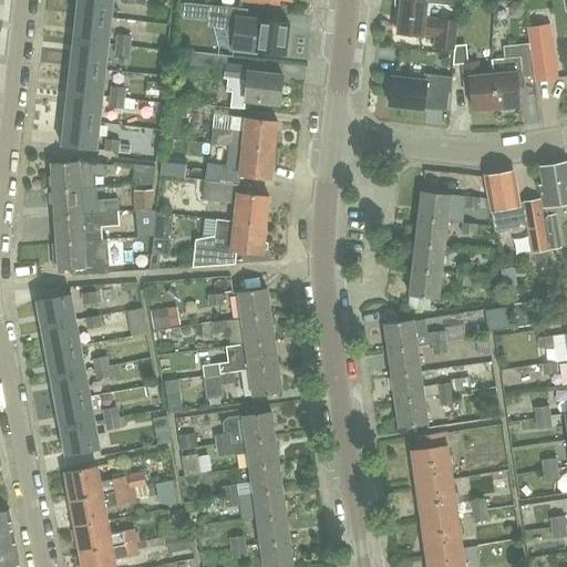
[(76,0),(75,14),(110,19),(112,0),(76,0)]
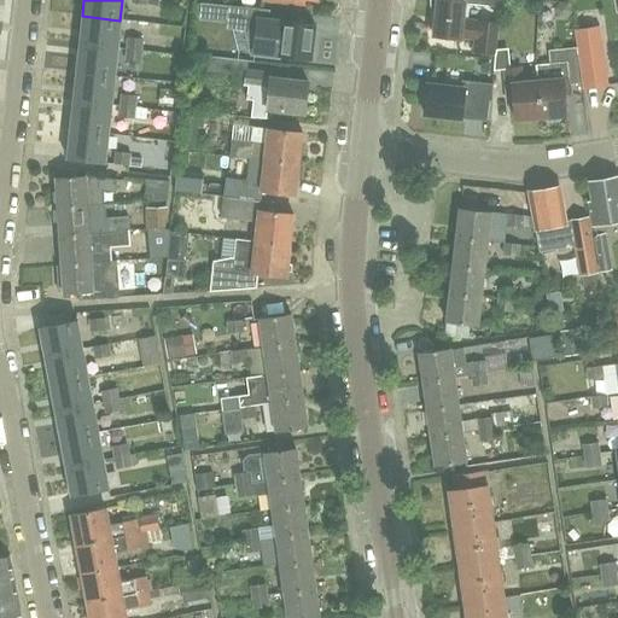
[(500,24),(462,21),(464,0),(459,0),(429,0),(431,15),(435,15),(432,35),(460,38),(460,35),(477,38),(474,52),(495,54),(497,54),(497,50),(500,24)]
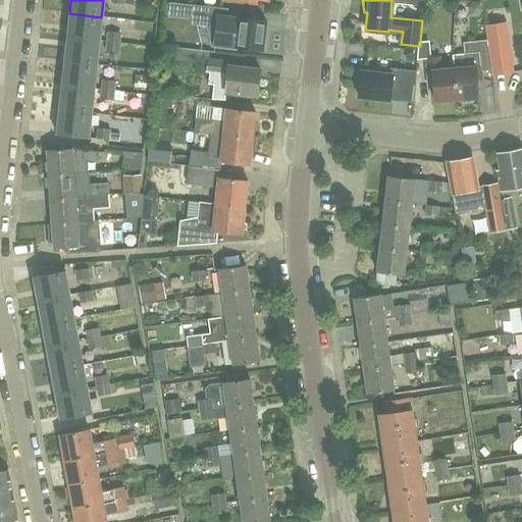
[(262,50),(266,21),(239,18),(226,17),(227,8),(194,5),(192,23),(216,25),(214,48),(237,50),(237,47),(262,50)]
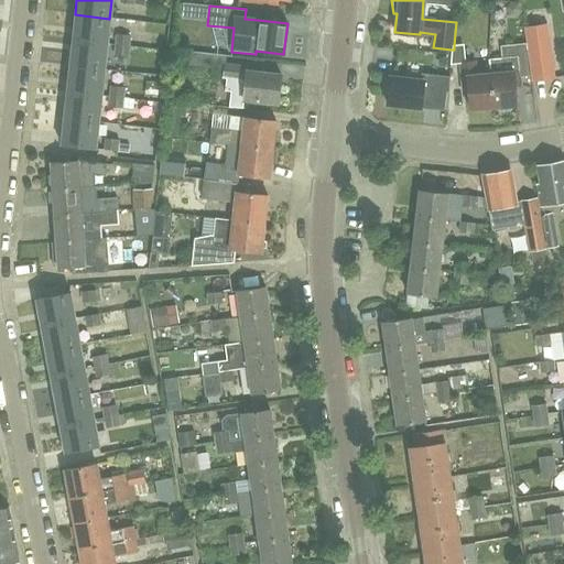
[(100,44),(107,44),(109,19),(75,14),(72,41),(74,41),(100,44)]
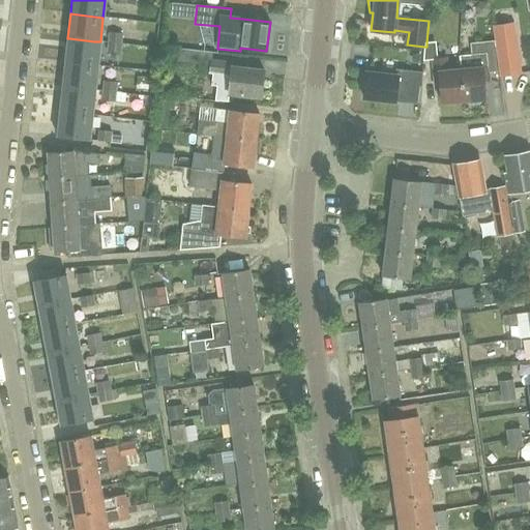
[(126,21),(126,31),(152,31),(152,21),(126,21)]
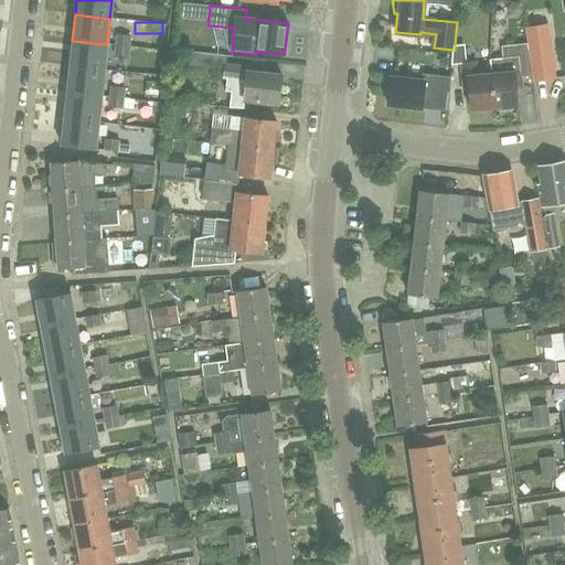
[(556,77),(547,23),(525,27),(533,81),(556,77)]
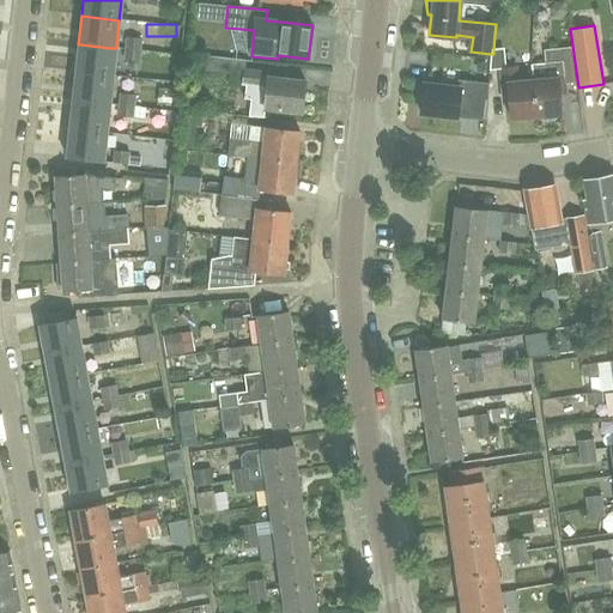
[(126,37),(125,49),(141,50),(141,40),(126,37)]
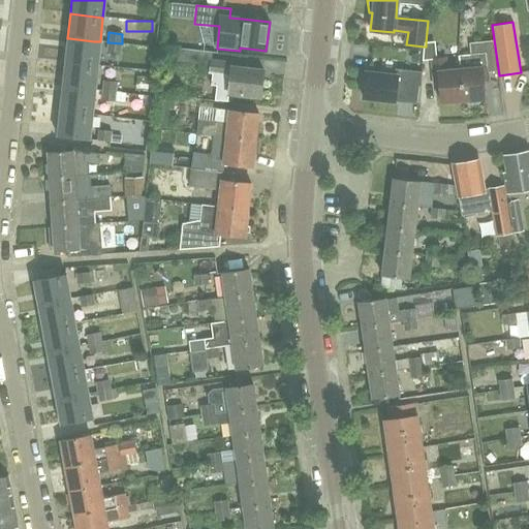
[(91,65),(97,66),(100,41),(94,41),(69,38),(67,38),(65,63),(66,63),(91,65)]
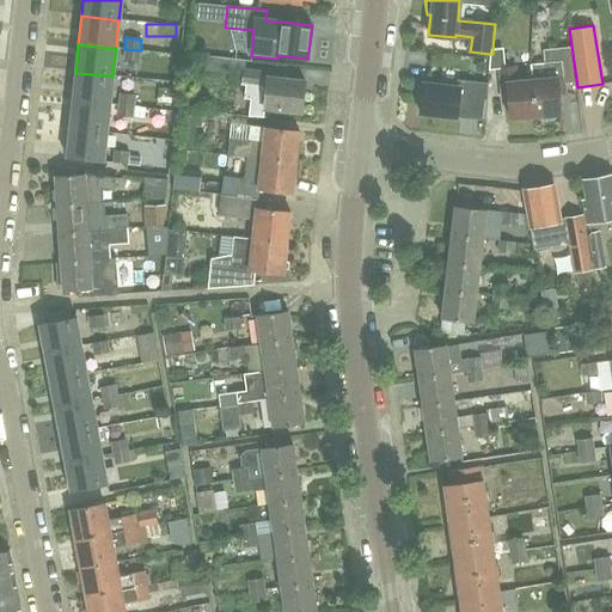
[(490,54),(489,72),(500,71),(500,69),(503,69),(501,48),(493,49),(493,54),(490,54)]
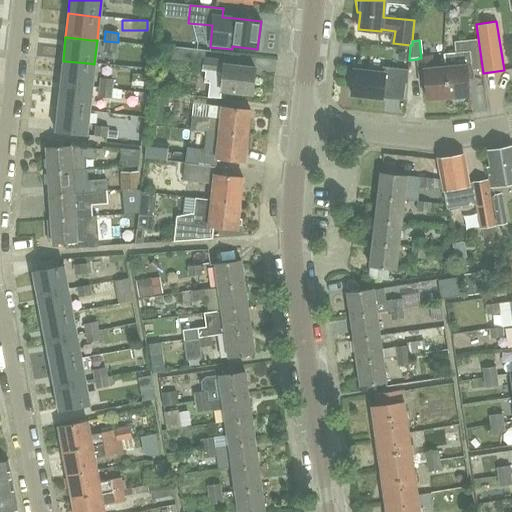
[(118,42),(104,41),(103,50),(117,52),(118,42)]
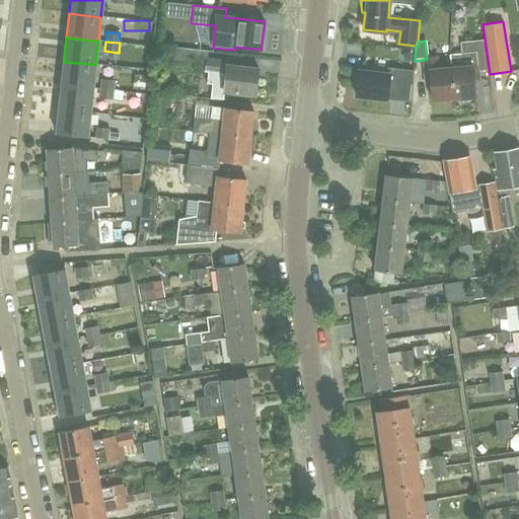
[(469,97),(475,97),(472,73),(487,71),(485,49),(484,43),(460,45),(461,56),(450,57),(452,70),(454,98),(458,98),(458,102),(470,101),(469,97)]
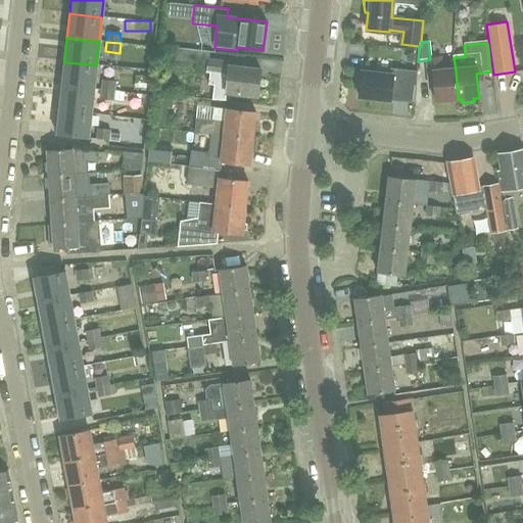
[(152,54),(153,45),(120,44),(120,53),(152,54)]
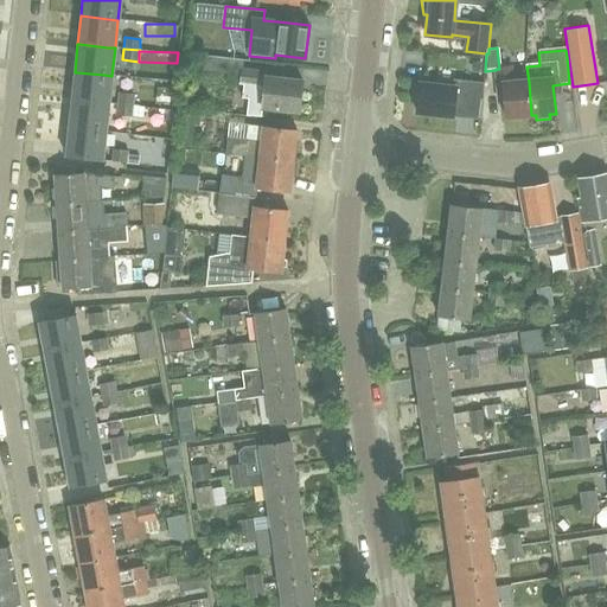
[(302,82),(285,80),(286,75),(244,71),(246,61),(205,57),(204,71),(242,76),(241,84),(244,85),(243,98),(263,101),(262,109),(299,113),(302,82)]
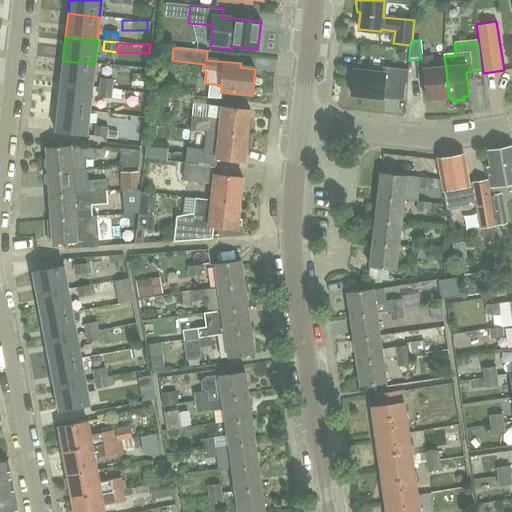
[(426,99),(448,97),(446,69),(433,70),(431,57),(421,58),(418,58),(418,59),(420,76),(424,76),(426,99)]
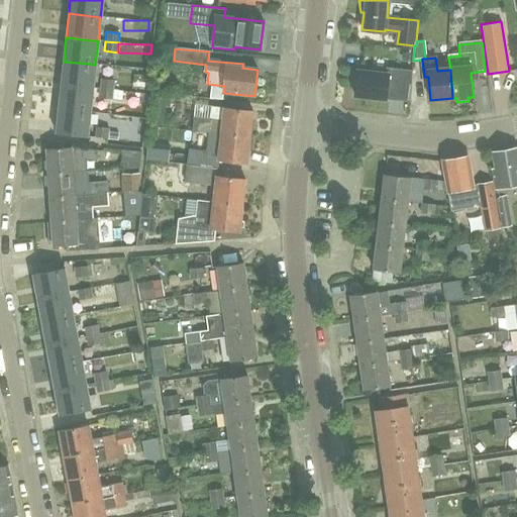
[(61,85),(93,89),(95,65),(89,64),(65,62),(64,62),(61,85)]
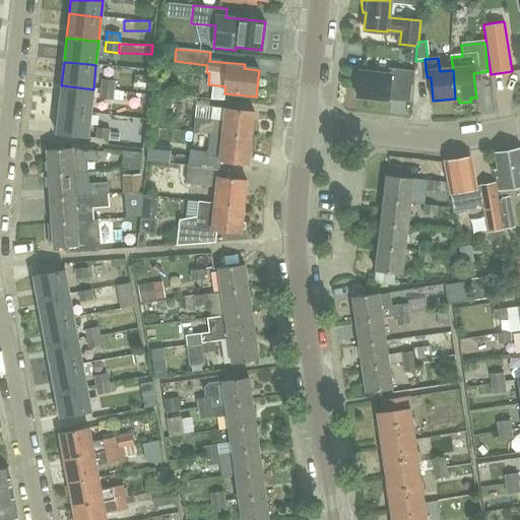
[(360,71),(356,96),(387,101),(390,74),(360,71)]
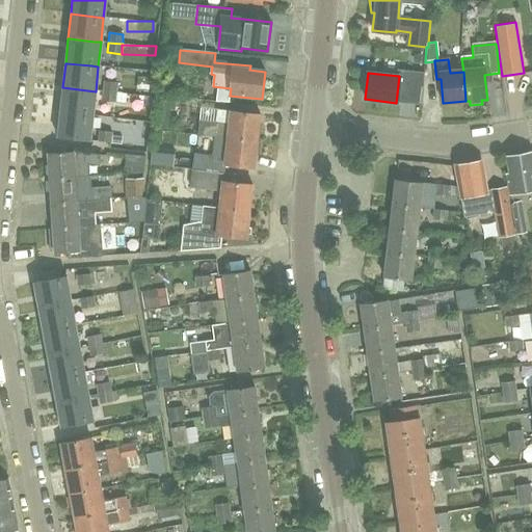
[(149,91),(150,77),(139,76),(137,89),(149,91)]
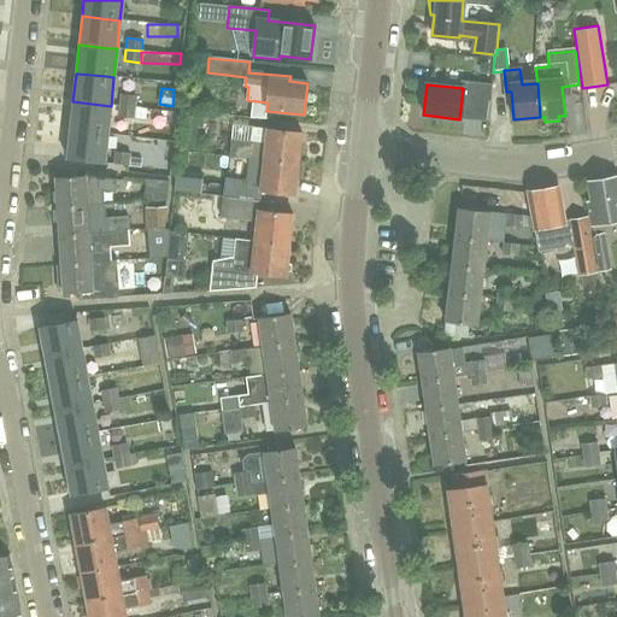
[(119,105),(135,107),(136,97),(121,94),(119,105)]
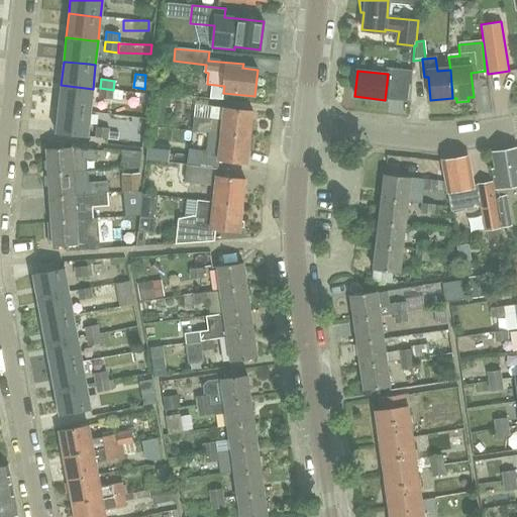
[(59,109),(90,112),(93,89),(61,85),(59,109)]
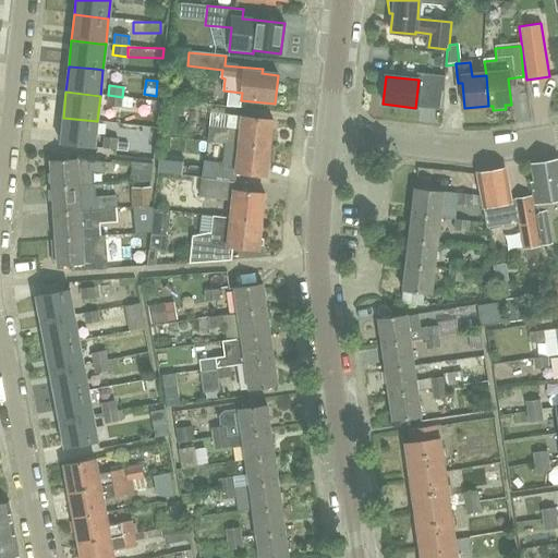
[(121,107),(122,97),(108,95),(107,106),(121,107)]
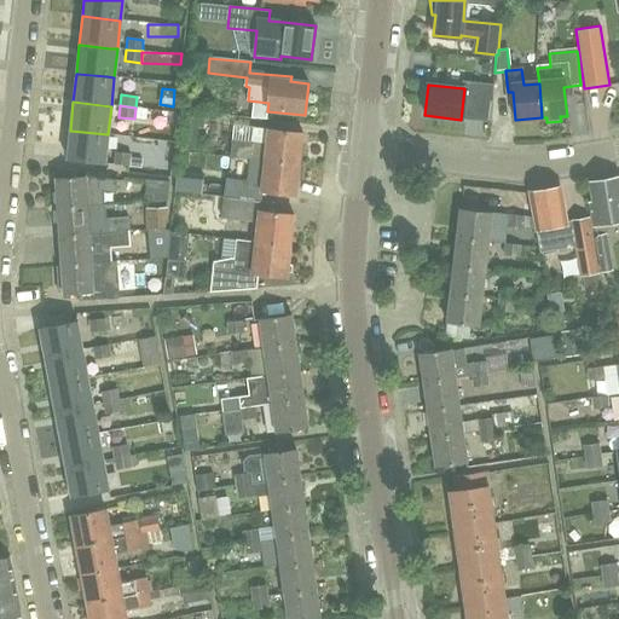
[(140,106),(139,119),(178,125),(179,114),(140,106)]
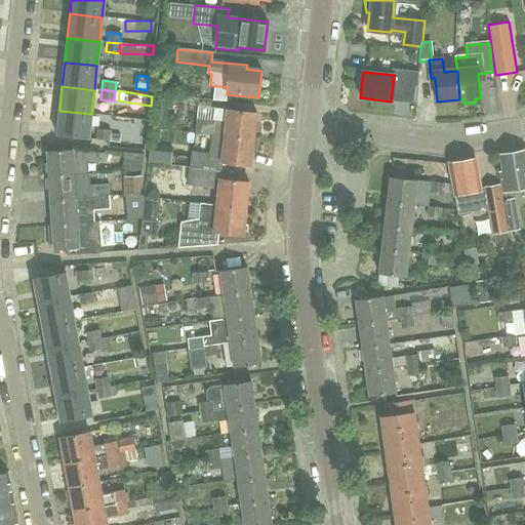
[(174,96),(157,94),(154,127),(168,128),(170,109),(173,110),(174,96)]
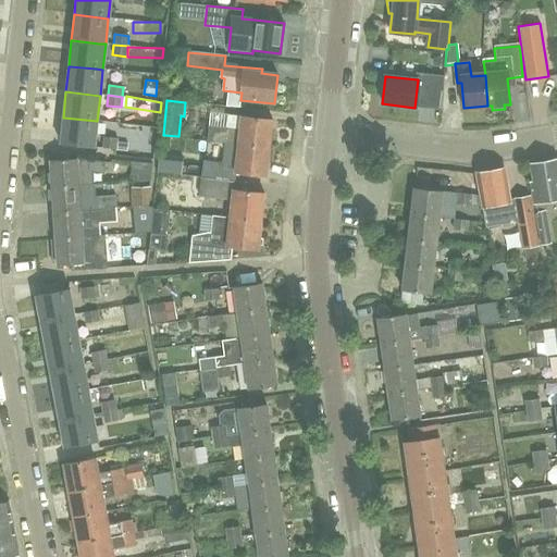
[(226,144),(270,148),(273,120),(230,115),(229,128),(211,126),(209,141),(226,144)]
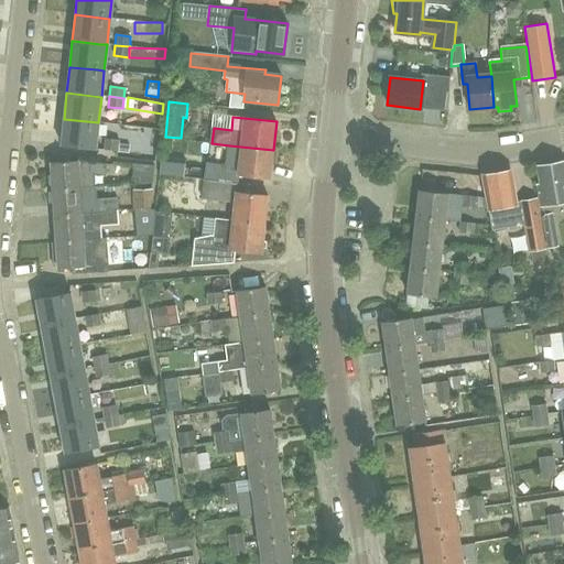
[(95,150),(98,122),(64,119),(61,145),(95,150)]
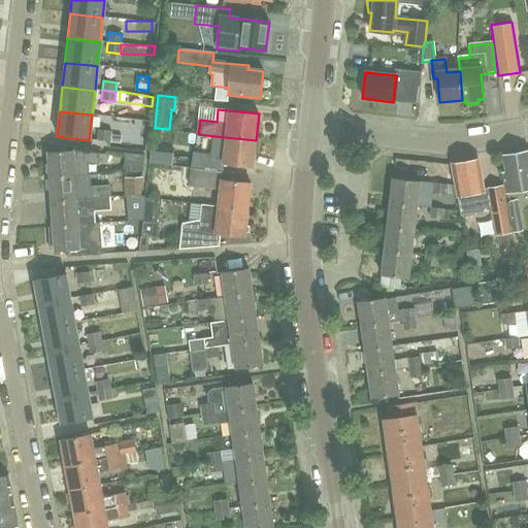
[(112,135),(112,130),(99,129),(98,139),(111,141),(112,135)]
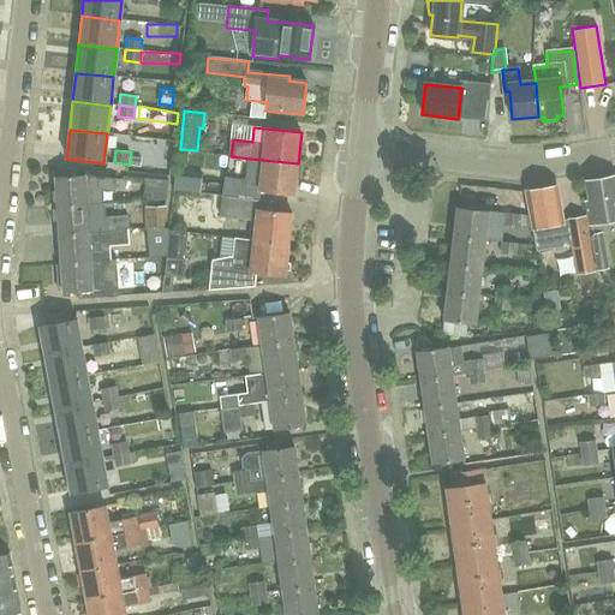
[(246,189),(294,195),(298,163),(250,159),(246,189)]
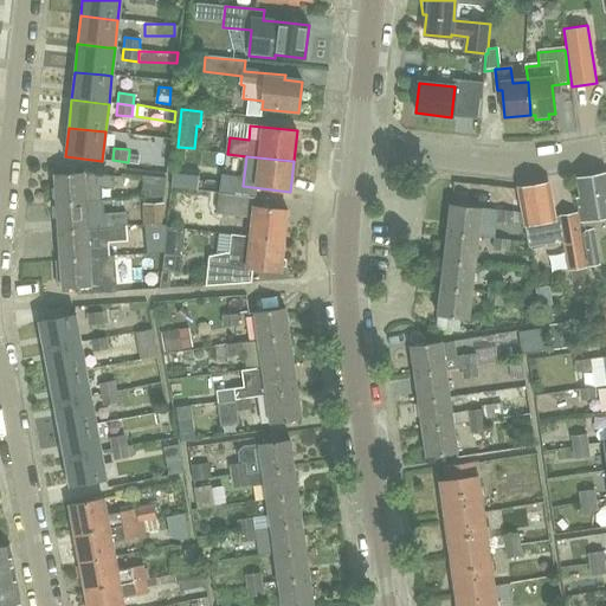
[(197,189),(199,175),(173,172),(171,187),(197,189)]
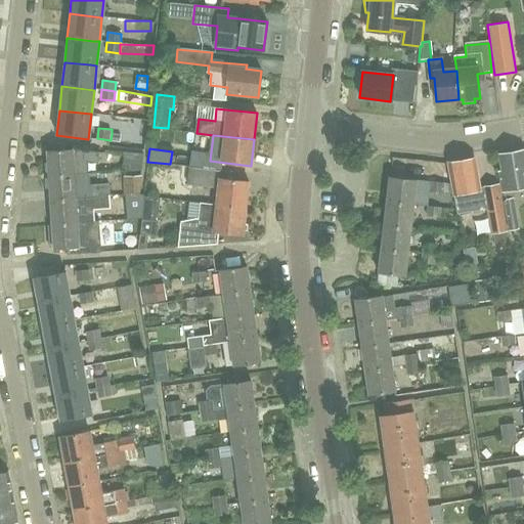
[(49,176),(87,174),(86,161),(97,163),(98,153),(72,149),(47,150),(49,176)]
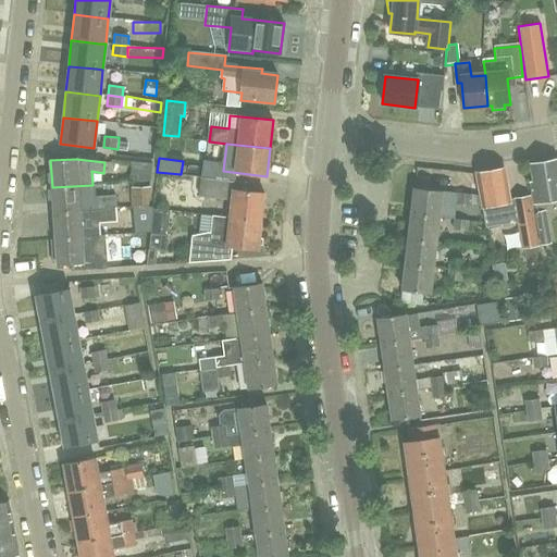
[(533,182),(531,182),(541,232),(543,244),(553,242),(551,230),(545,202),(556,199),(556,159),(530,164),(533,182)]
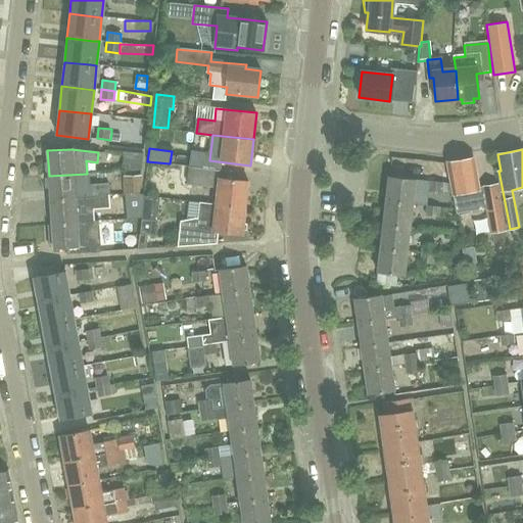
[(123,163),(129,163),(129,171),(141,170),(143,153),(123,151),(123,163)]
